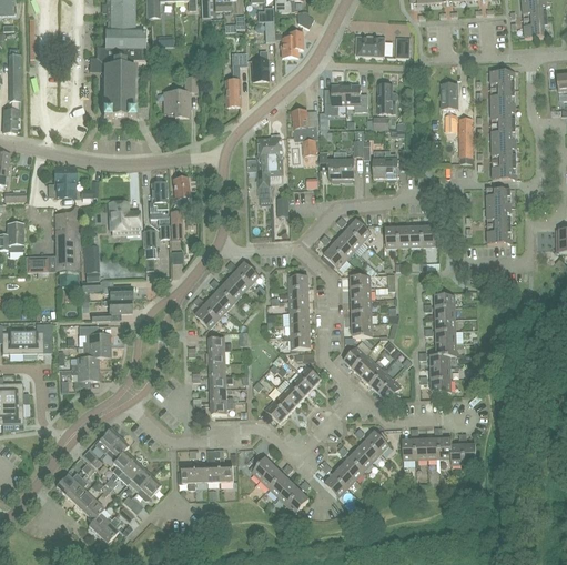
[(0,13),(12,13),(11,0),(0,0),(0,13)]
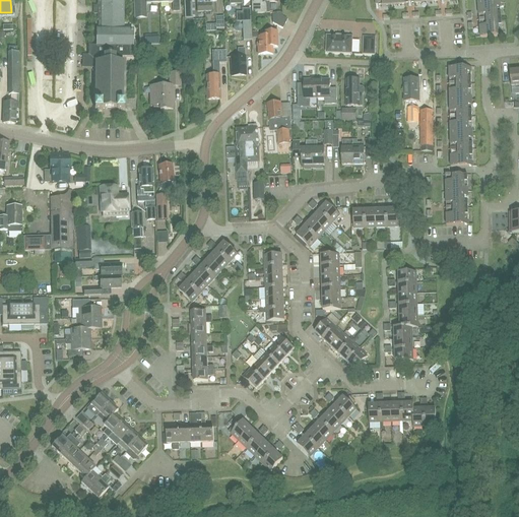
[(93,79),(93,85),(93,86),(93,92),(92,92),(92,93),(93,93),(93,100),(93,107),(100,107),(115,107),(122,107),(122,100),(121,100),(121,93),(122,93),(122,92),(121,92),(121,86),(122,86),(122,85),(121,85),(122,80),(122,79),(122,73),(122,72),(122,66),(123,65),(122,65),(122,59),(120,59),(120,54),(131,54),(131,27),(122,27),(122,0),(95,0),(95,17),(100,18),(100,27),(95,27),(95,44),(87,44),(87,53),(85,53),(85,61),(94,61),(94,65),(93,65),(93,66),(94,66),(94,72),(93,72),(93,73),(93,78),(93,79)]
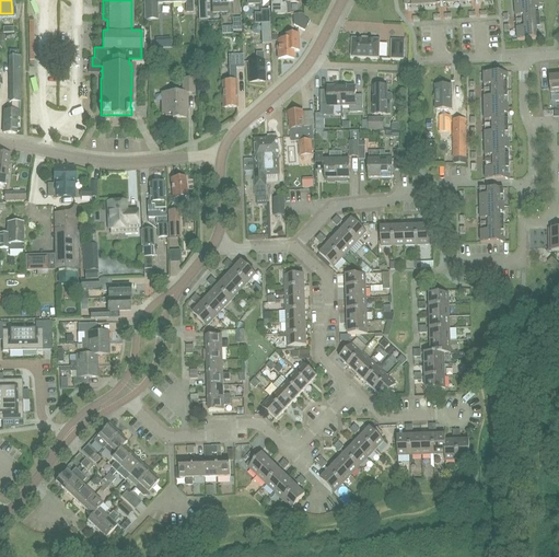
[(171,0),(142,0),(143,16),(156,16),(156,1),(171,0)]
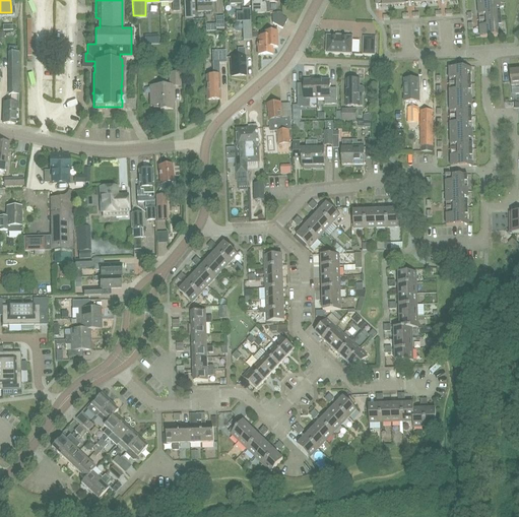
[(158,0),(171,0),(172,9),(178,8),(177,0),(158,0)]
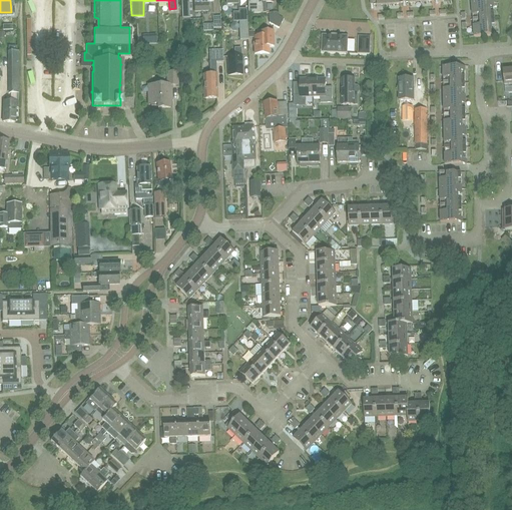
[(246,0),(247,10),(262,10),(262,1),(263,0),(246,0)]
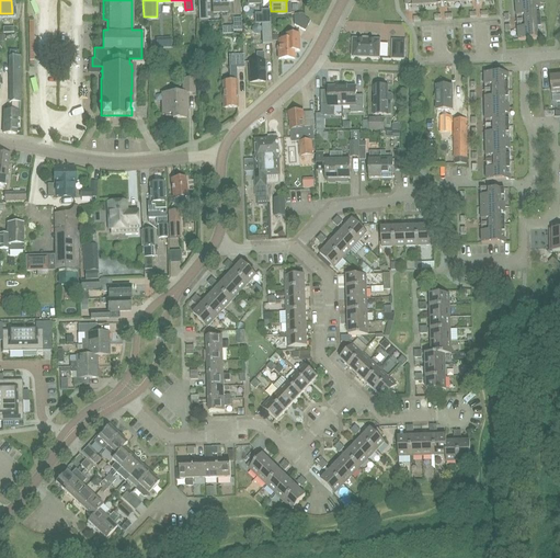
[(514,0),(518,38),(541,36),(538,0),(514,0)]
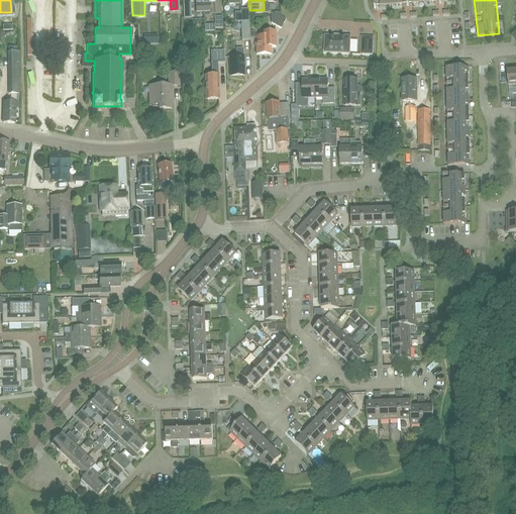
[(240,19),(247,19),(247,6),(239,6),(240,19)]
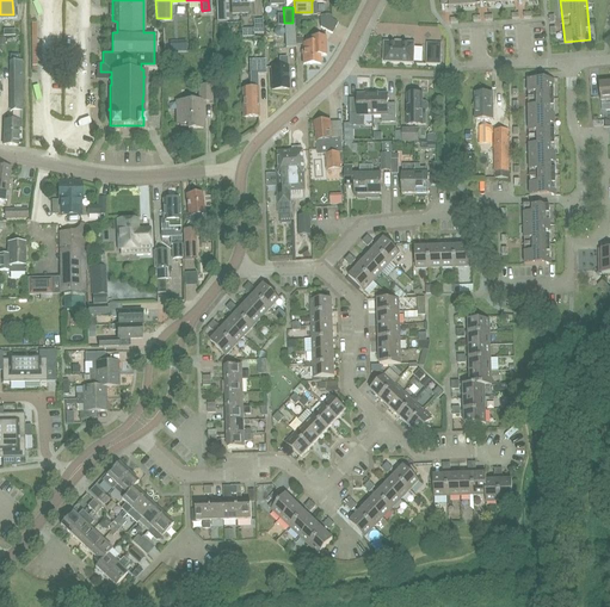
[(330,12),(319,12),(319,24),(331,30),(337,19),(331,17),(330,12)]
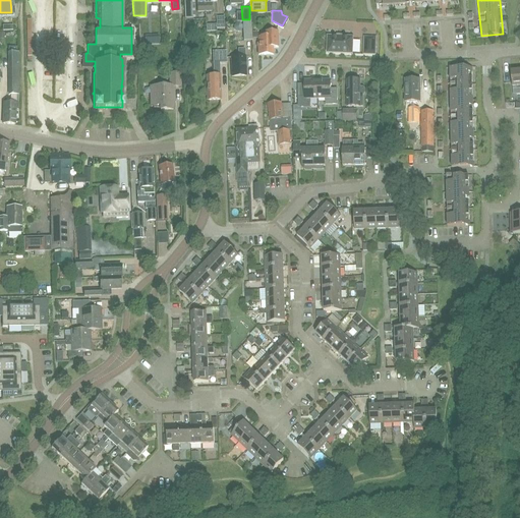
[(223,13),(215,14),(216,25),(224,25),(223,13)]
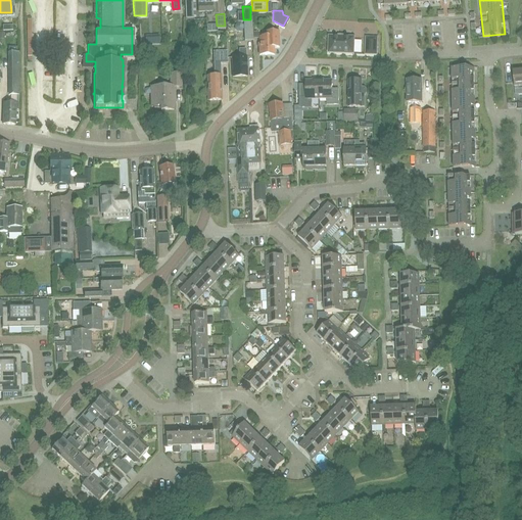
[(195,33),(195,19),(186,19),(187,33),(195,33)]
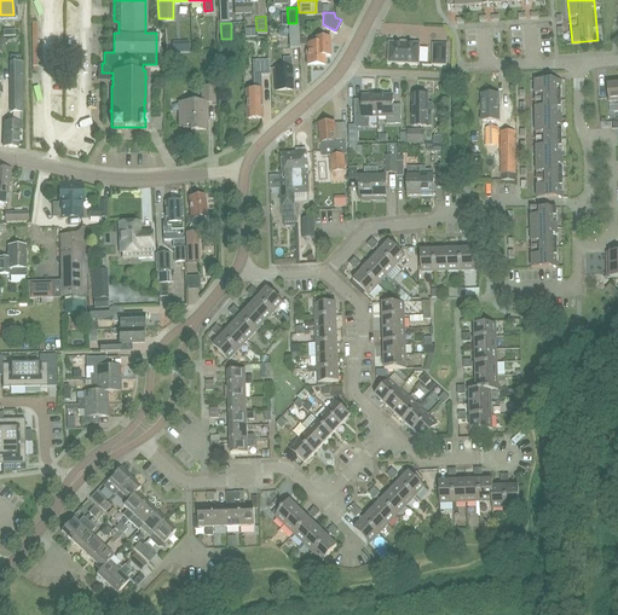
[(296,23),(288,23),(288,45),(298,45),(296,23)]
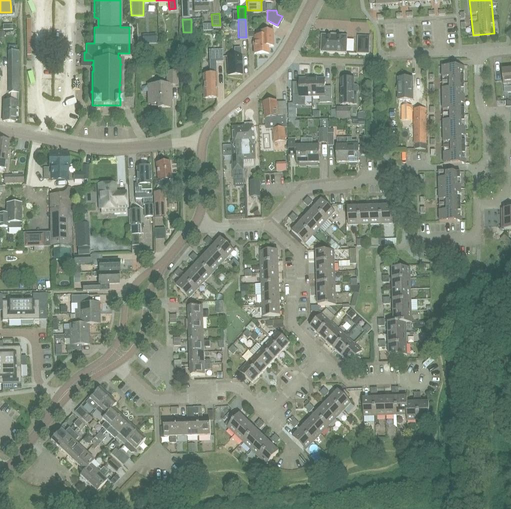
[(231,20),(229,22),(229,26),(232,28),(235,28),(237,25),(237,22),(235,20),(231,20)]
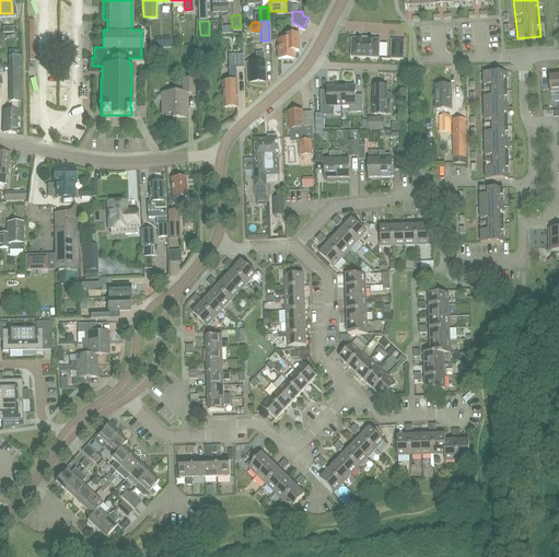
[(277,36),(277,56),(292,56),(292,48),(298,47),(298,30),(282,31),(282,36),(277,36)]
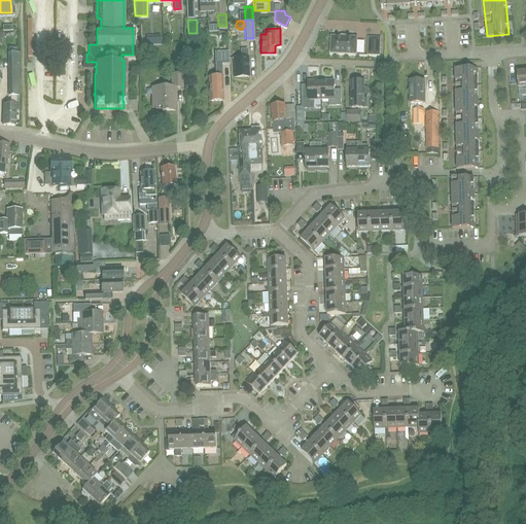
[(330,34),(329,50),(355,51),(355,34),(330,34)]
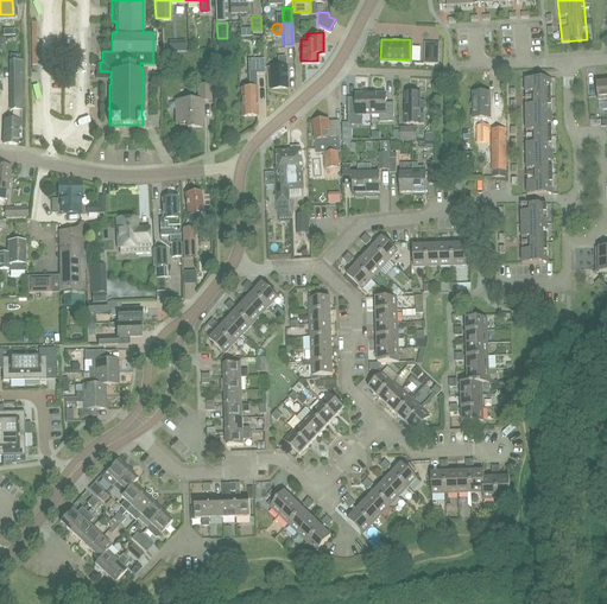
[(437,40),(424,40),(424,59),(437,59),(437,40)]
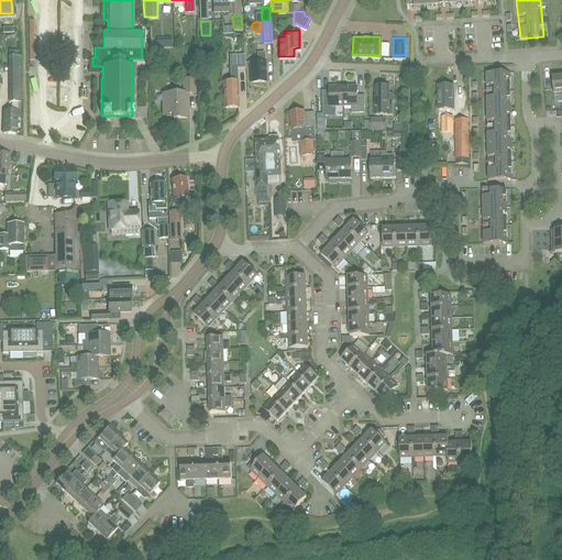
[(8,50),(8,99),(20,99),(19,53),(18,53),(18,50),(8,50)]
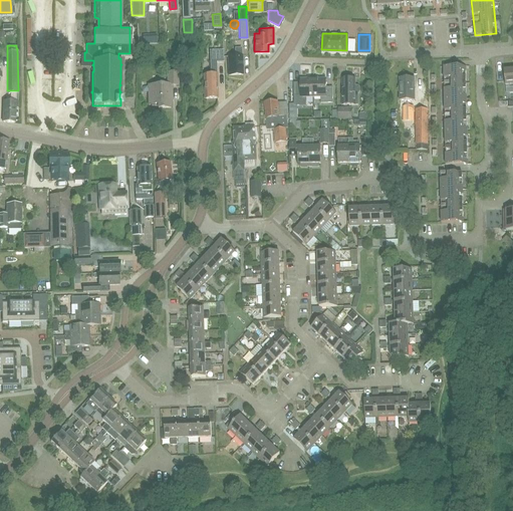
[(228,72),(242,72),(241,53),(240,53),(240,45),(234,46),(234,53),(227,54),(228,72)]
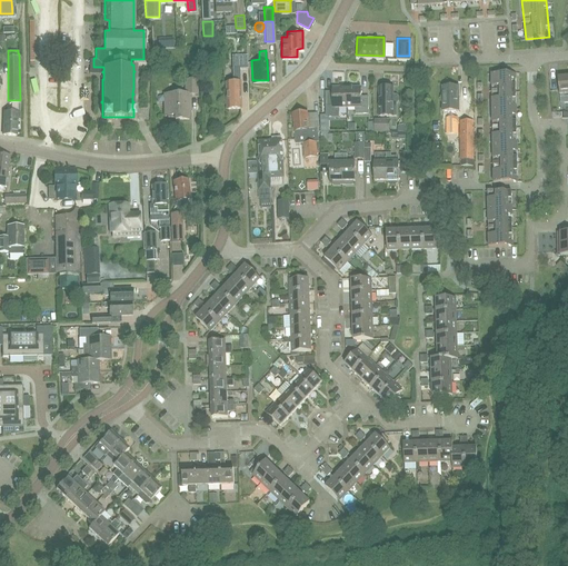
[(226,106),(240,106),(239,80),(238,67),(246,66),(246,52),(231,53),(232,80),(225,80),(226,106)]
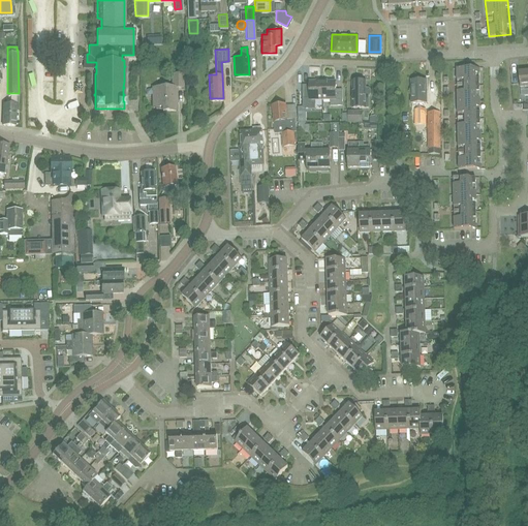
[(478,66),(456,66),(458,167),(479,167),(478,66)]
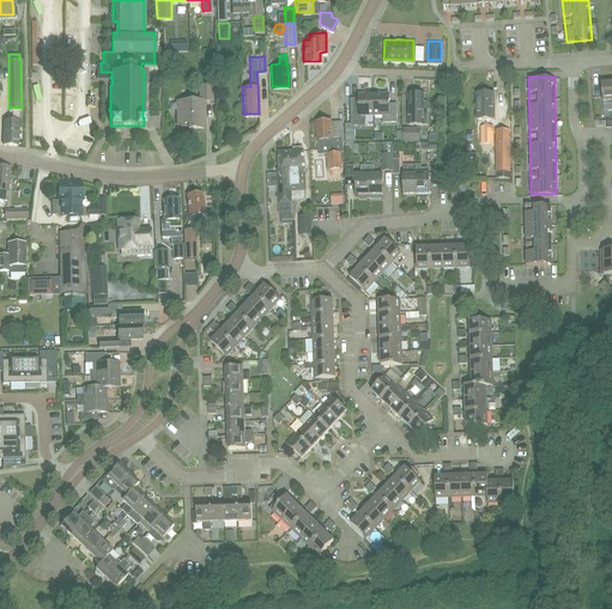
[(611,77),(600,78),(601,99),(603,99),(603,107),(604,107),(605,107),(606,108),(611,107),(611,105),(611,77)]
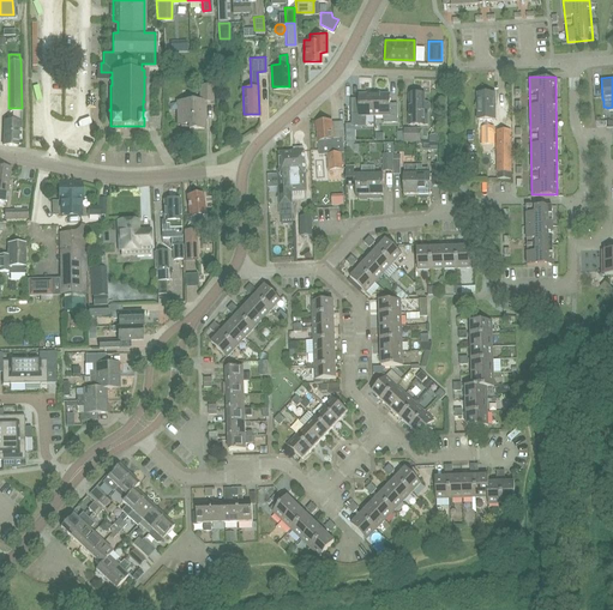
[(212,98),(211,83),(198,84),(199,98),(176,98),(176,122),(187,121),(188,126),(203,126),(203,110),(204,110),(204,98),(212,98)]
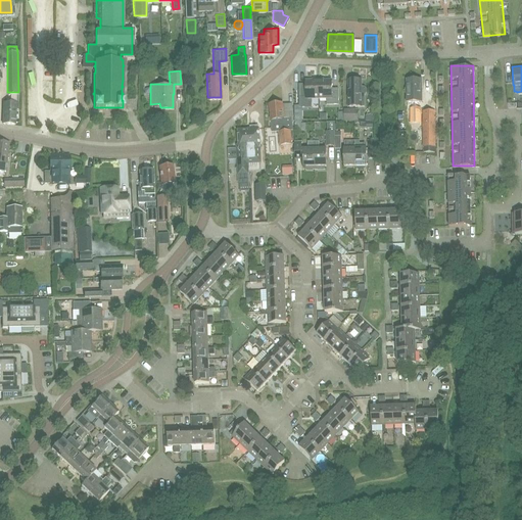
[(420,77),(406,78),(406,100),(411,100),(411,106),(410,106),(410,121),(420,121),(420,106),(418,106),(418,100),(421,100),(420,77)]
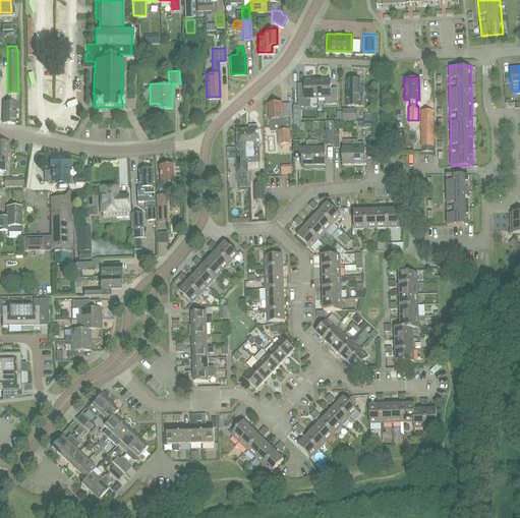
[(316,78),(316,96),(324,96),(324,102),(336,102),(336,85),(330,85),(330,77),(316,78)]
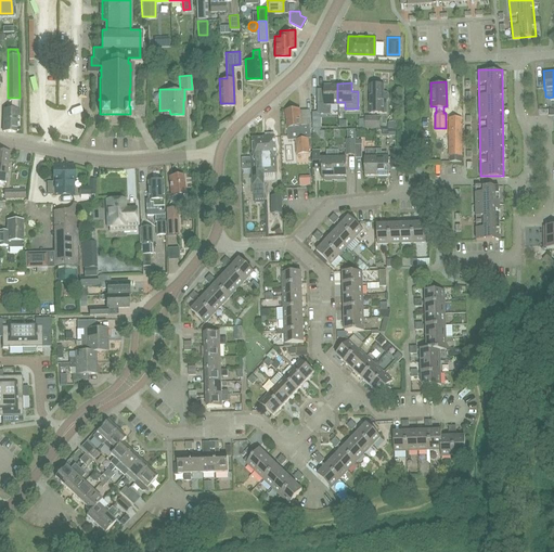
[(383,90),(383,82),(369,82),(369,111),(386,111),(386,99),(387,97),(387,92),(386,90),(383,90)]
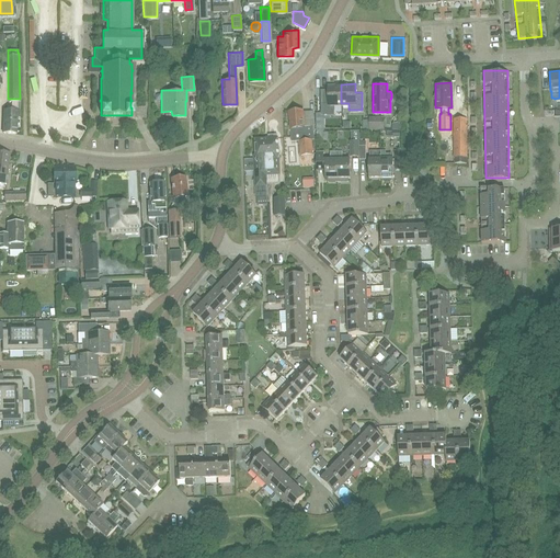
[(341,103),(341,84),(327,84),(327,92),(319,92),(320,110),(333,110),(332,103),(341,103)]
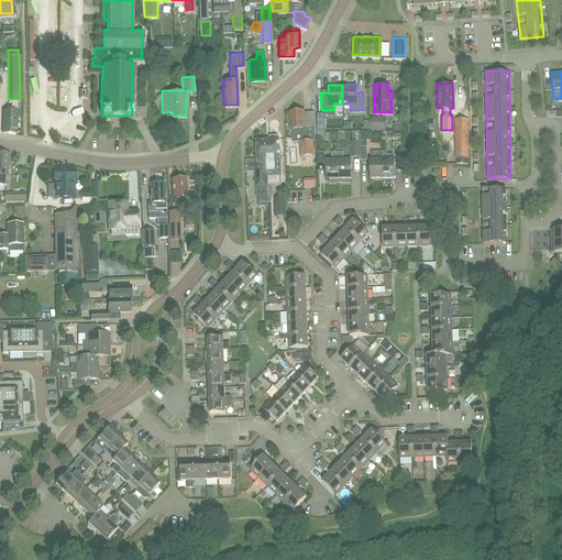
[(1,131),(15,131),(17,116),(20,116),(20,109),(17,109),(4,109),(4,114),(2,113),(1,131)]
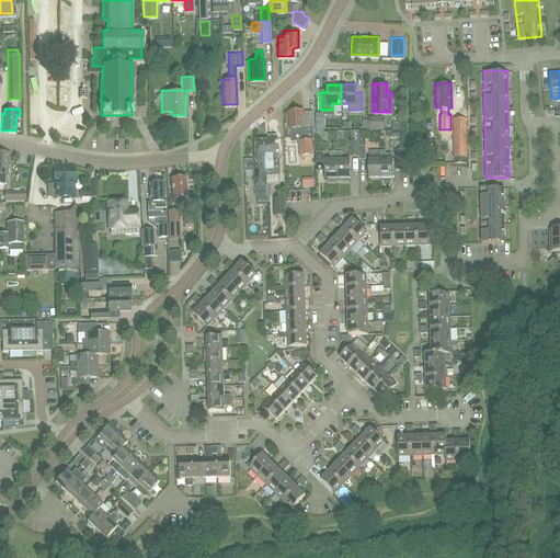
[(300,152),(311,151),(310,137),(312,137),(311,124),(304,125),(301,109),(287,110),(290,139),(298,138),(300,152)]
